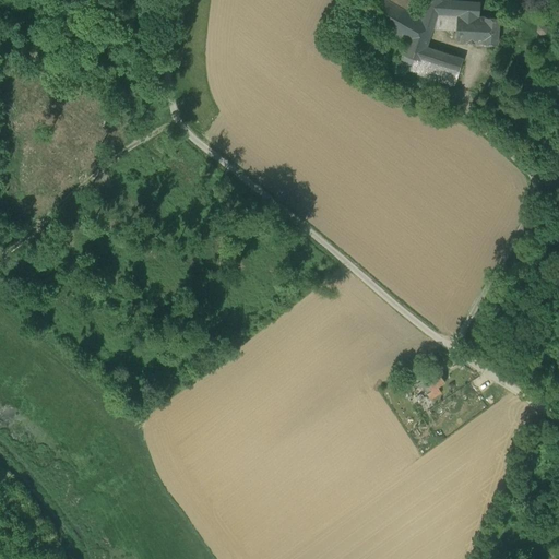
[(365,0),(358,11),(373,20),(388,28),(407,39),(426,47),(432,30),(438,14),(441,0),(427,0),(421,20),(387,0),(365,0)]
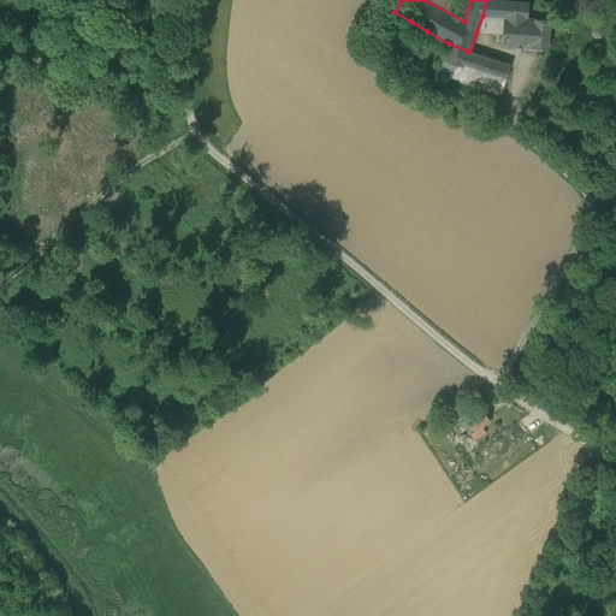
[(426,0),(465,22),(471,0),(426,0)]
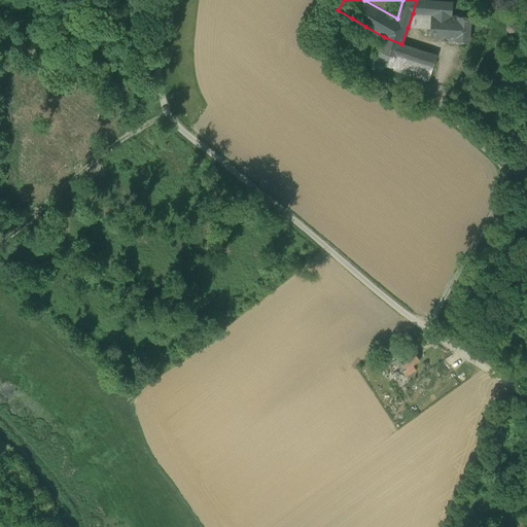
[(452,3),(419,0),(416,0),(413,13),(431,14),(430,30),(429,39),(448,40),(450,15),(451,15),(452,3)]
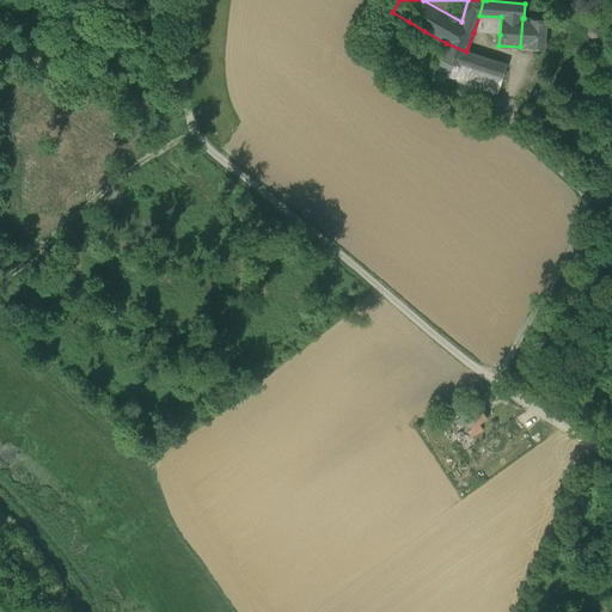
[(479,16),(473,32),(500,35),(501,17),(479,16)]
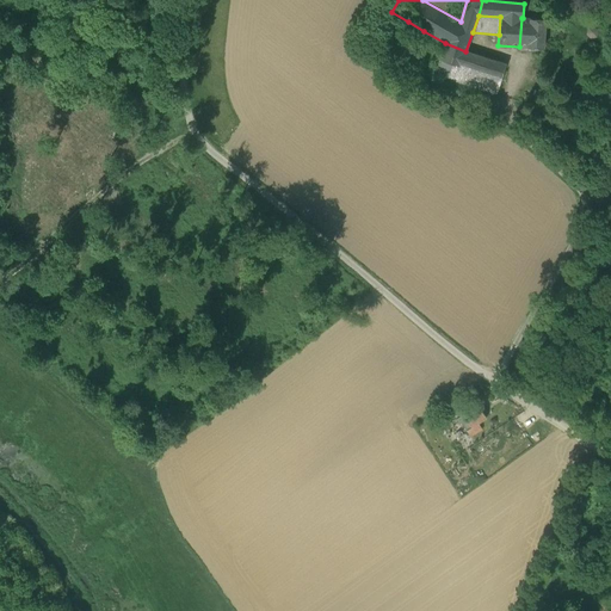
[(519,47),(543,49),(545,20),(523,18),(522,18),(519,47)]
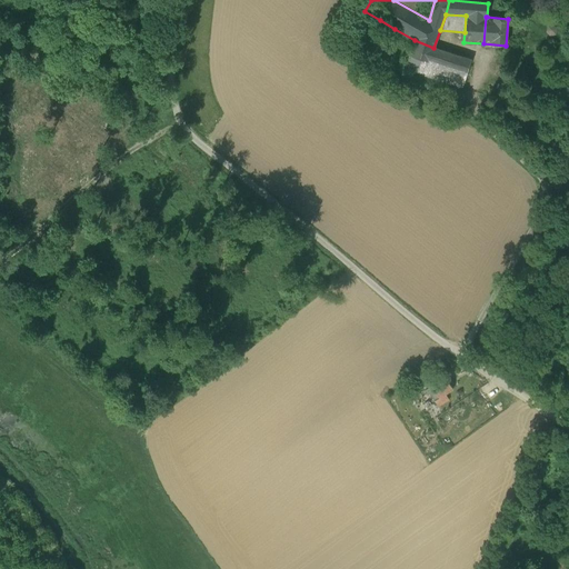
[(390,36),(395,29),(380,20),(376,28),(390,36)]
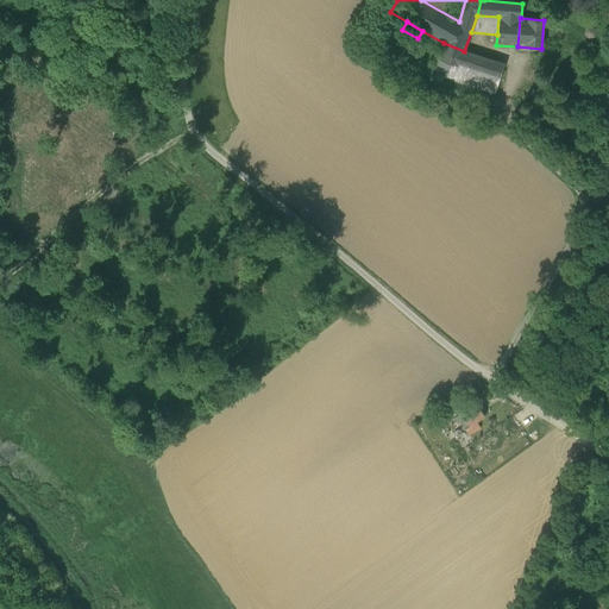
[(504,64),(464,51),(444,43),(439,58),(433,74),(495,94),(500,79),(504,64)]
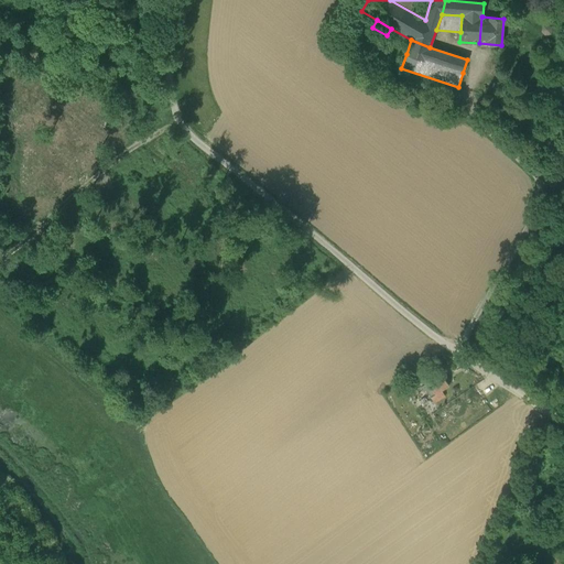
[(435,394),(442,390),(449,386),(441,371),(426,380),(435,394)]
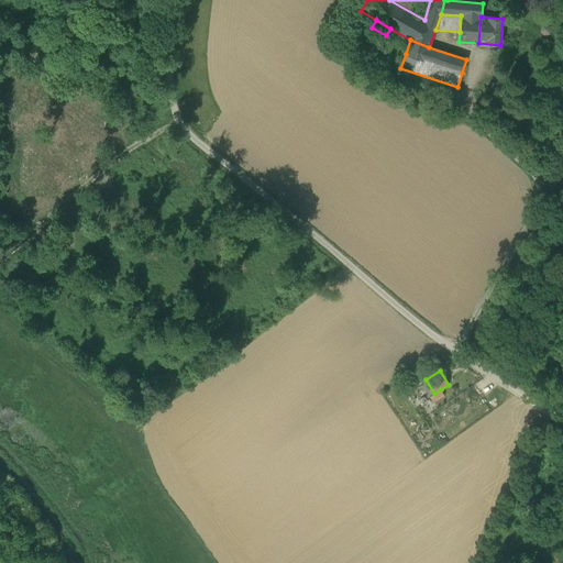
[(430,396),(433,403),(444,396),(441,389),(434,394),(430,396)]
